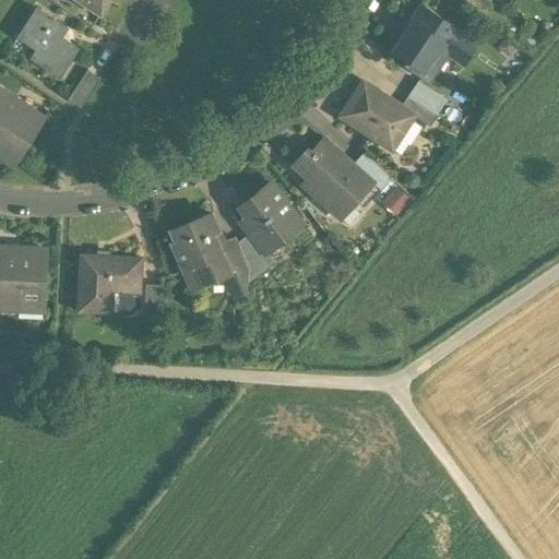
[(108,0),(74,0),(99,15),(108,0)]
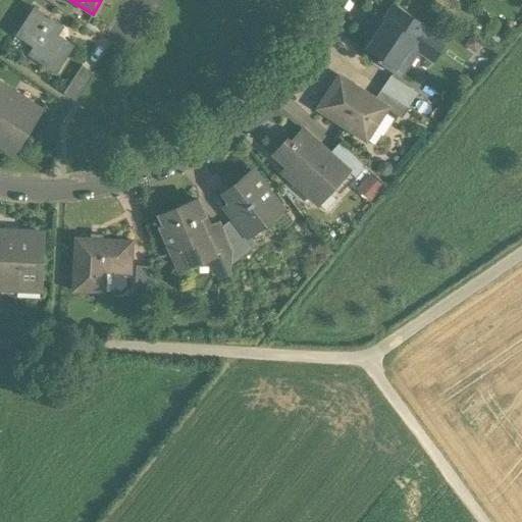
[(433,30),(395,3),(381,22),(384,24),(366,51),(398,73),(415,49),(433,61),(447,43),(432,33),(433,30)]
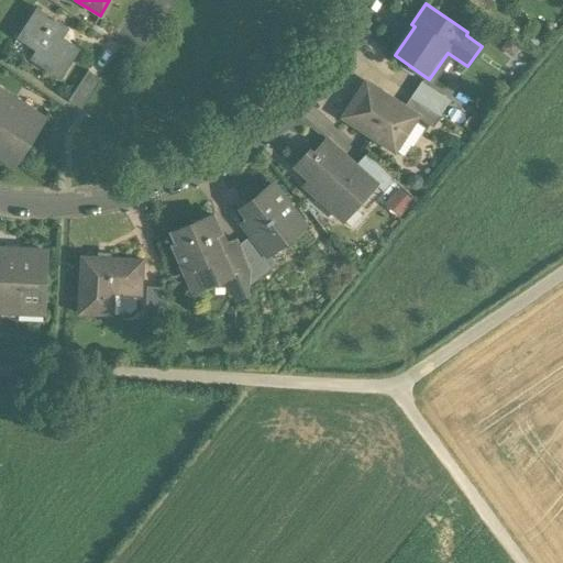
[(66,29),(36,9),(20,33),(39,46),(30,59),(58,78),(78,50),(61,37),(66,29)]
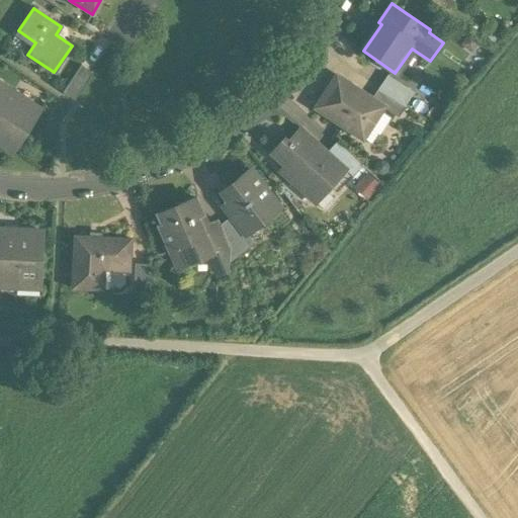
[(80,66),(62,93),(74,100),(92,74),(80,66)]
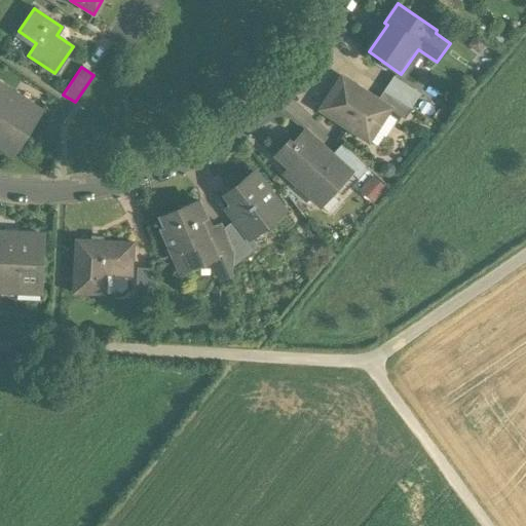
[(420,94),(393,76),(383,91),(410,109),(420,94)]
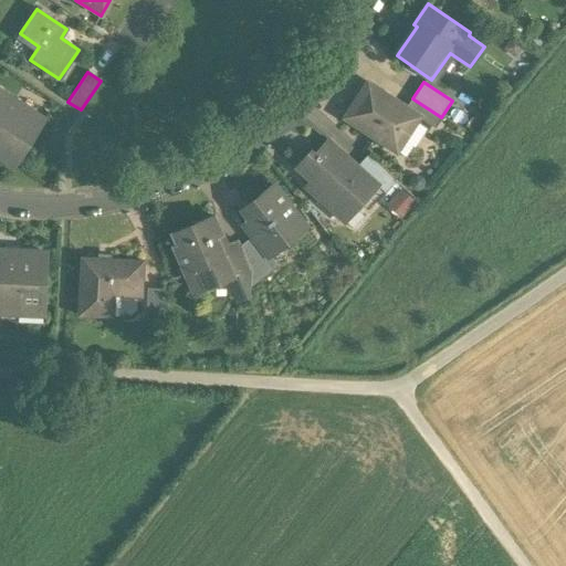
[(406,108),(369,83),(346,117),(395,150),(418,117),(406,108)]
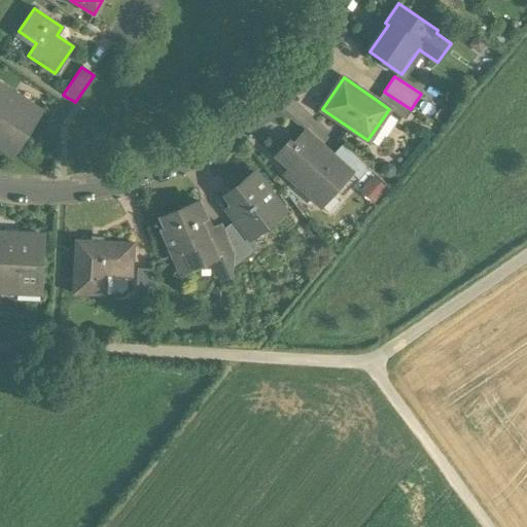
[(41,112),(0,84),(0,142),(14,152),(41,112)]
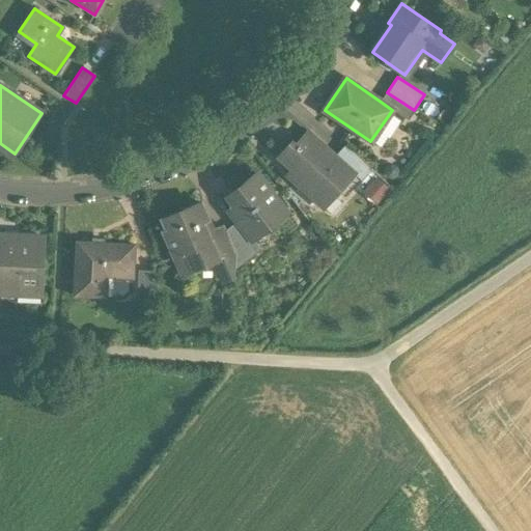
[(414,110),(387,92),(381,102),(392,110),(408,119),(414,110)]
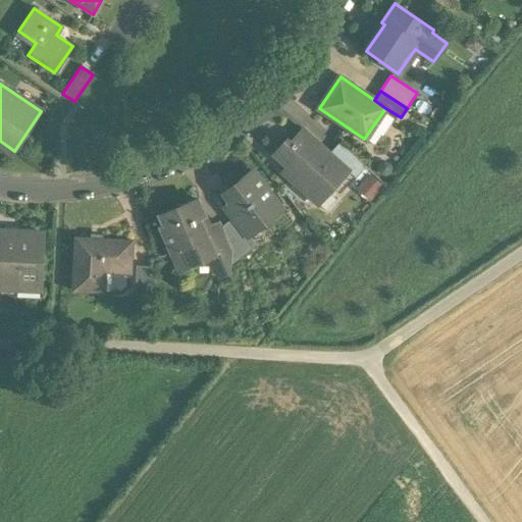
[(330,155),(304,131),(291,144),(288,141),(273,156),(294,175),(289,180),(309,200),(320,188),(324,192),(344,170),(346,168),(330,155)]
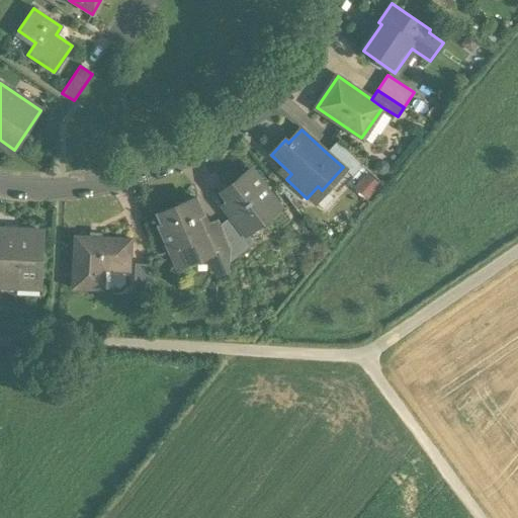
[(361,167),(336,145),(328,154),(343,167),(341,169),(351,178),(361,167)]
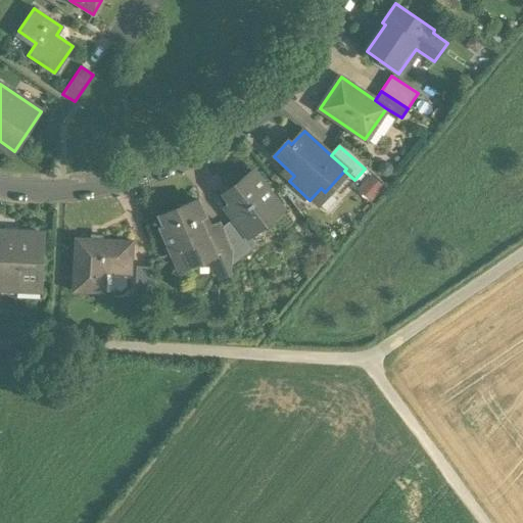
[(282,210),(252,171),(224,193),(234,207),(227,212),(233,221),(244,236),(246,235),(265,221),(266,223),(282,210)]
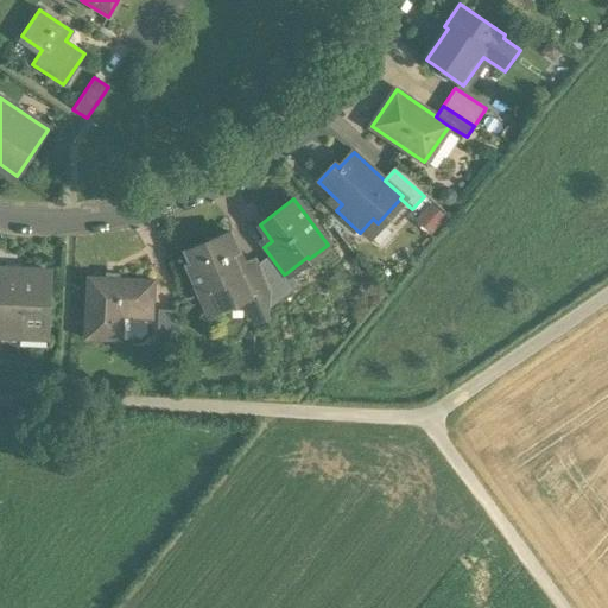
[(229,232),(185,248),(190,263),(187,264),(198,293),(208,290),(216,310),(251,297),(258,316),(268,317),(268,305),(270,292),(258,267),(247,272),(229,232)]
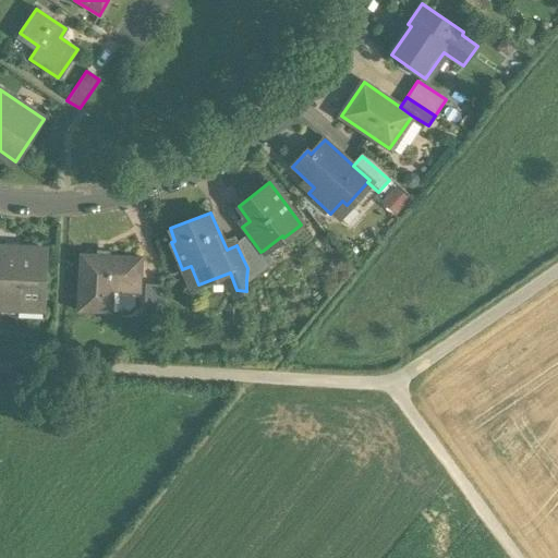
[(261,252),(249,235),(237,243),(237,245),(247,268),(246,280),(271,265),(263,251),(261,252)]
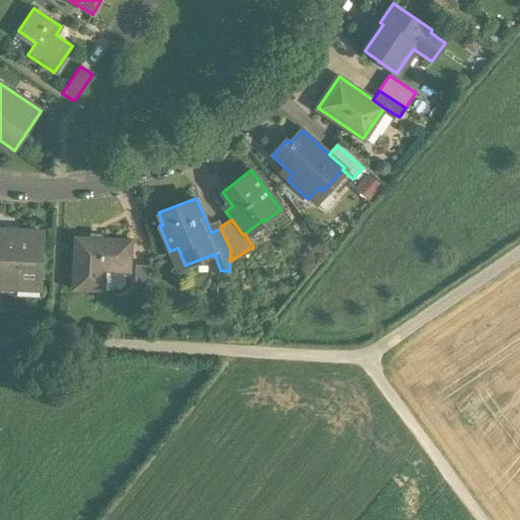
[(42,233),(0,230),(0,287),(39,289),(42,233)]
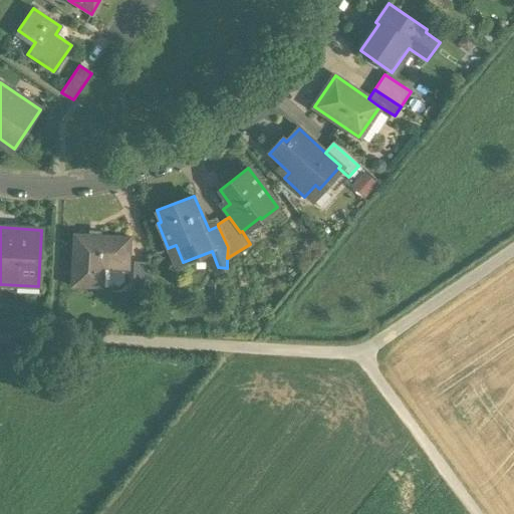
[(130,237),(73,235),(70,287),(97,288),(97,268),(129,270),(130,237)]
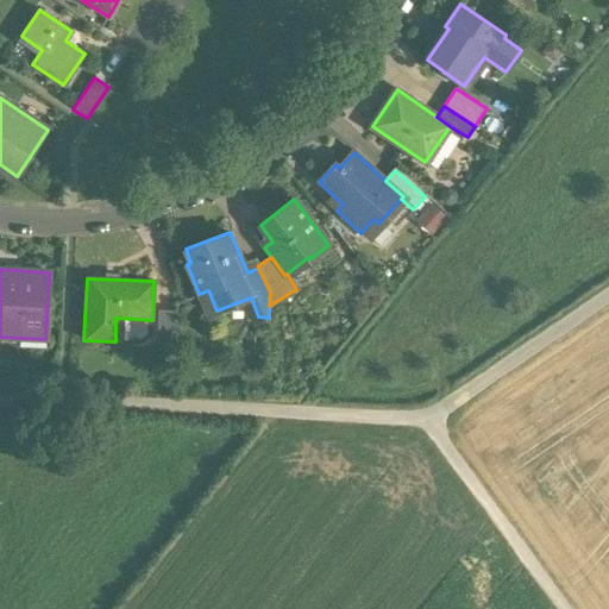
[(175,312),(157,311),(155,346),(173,347),(175,312)]
